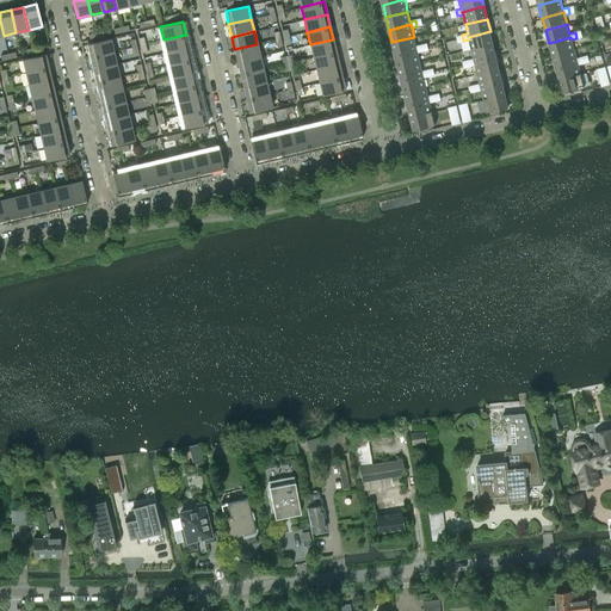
[(468,37),(469,39),(471,49),(493,44),(491,31),(468,37)]
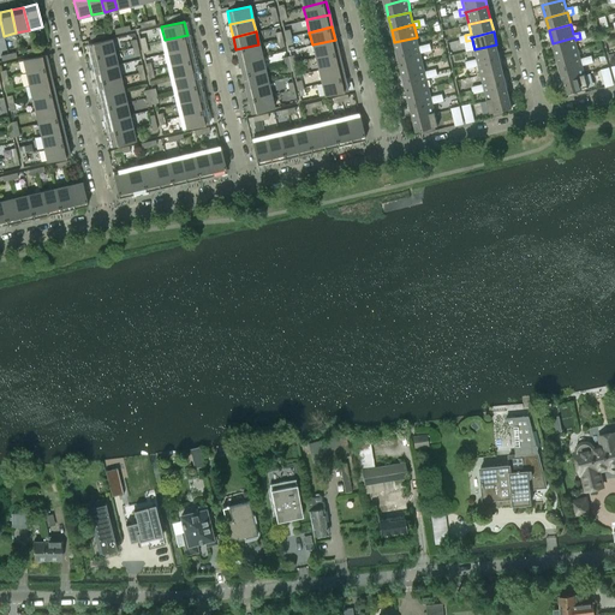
[(187,35),(165,40),(167,53),(190,47),(187,35)]
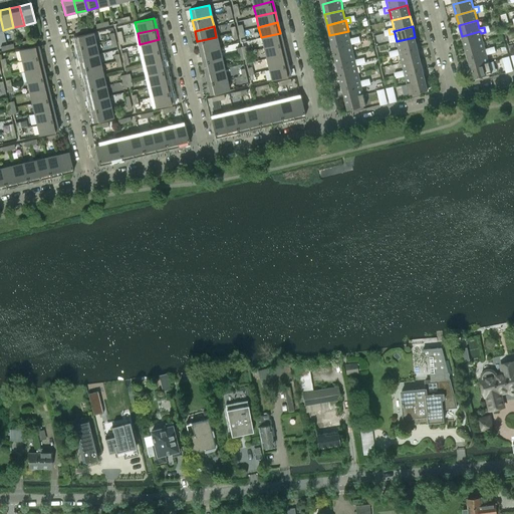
[(348,31),(329,35),(332,46),(350,41),(351,44),(355,43),(354,37),(349,39),(348,31)]
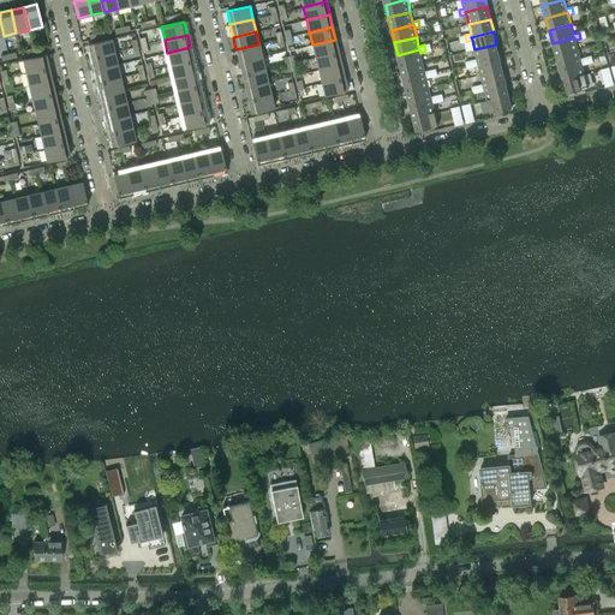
[(574,37),(553,43),(556,55),(578,49),(575,40),(574,37)]
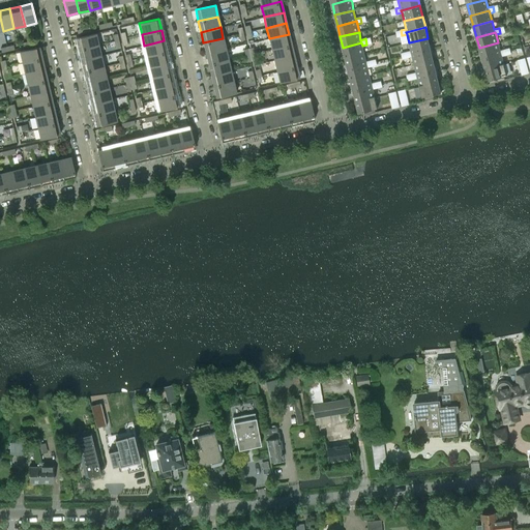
[(76,38),(79,50),(98,45),(95,33),(76,38)]
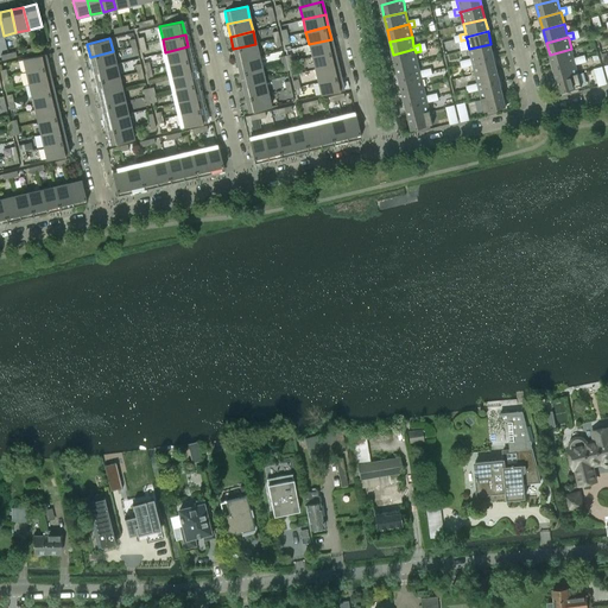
[(331,39),(309,44),(311,57),(334,51),(331,39)]
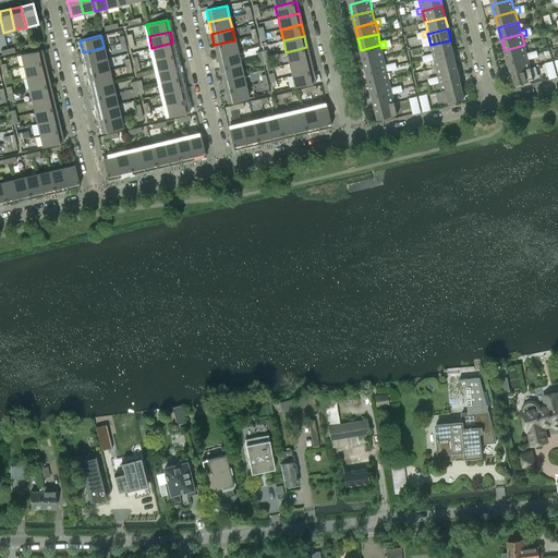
[(234,40),(214,45),(217,57),(238,51),(234,40)]
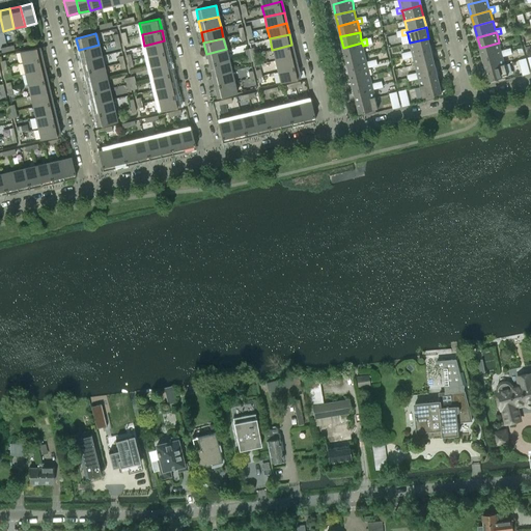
[(428,38),(410,43),(412,51),(407,52),(409,57),(413,56),(412,54),(431,49),(428,38)]
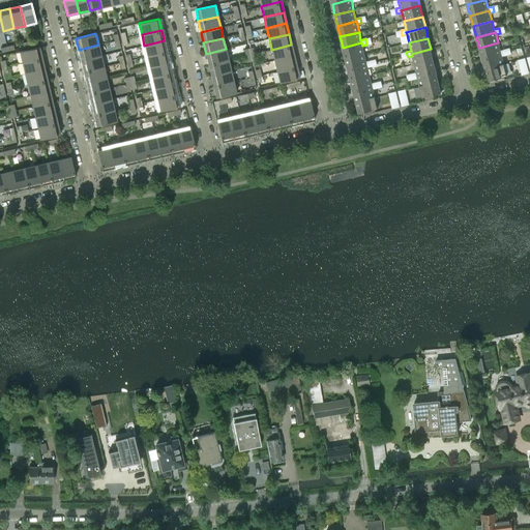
[(164,40),(144,46),(147,56),(167,52),(164,40)]
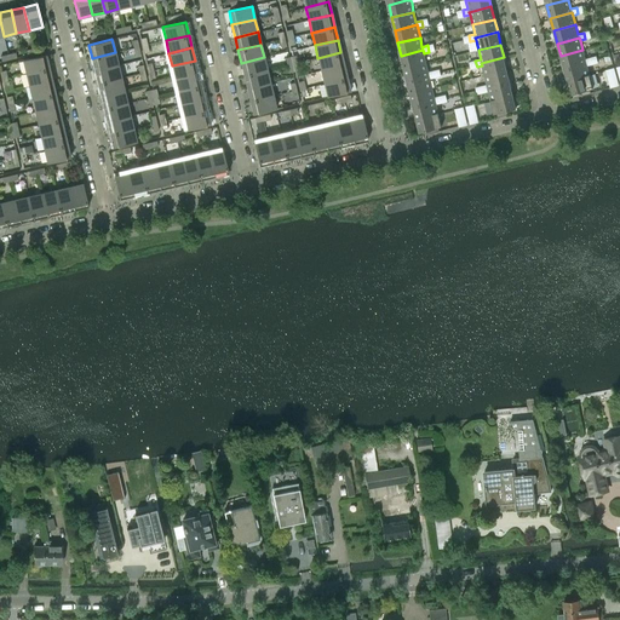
[(423,50),(401,56),(403,68),(426,63),(424,53),(423,50)]
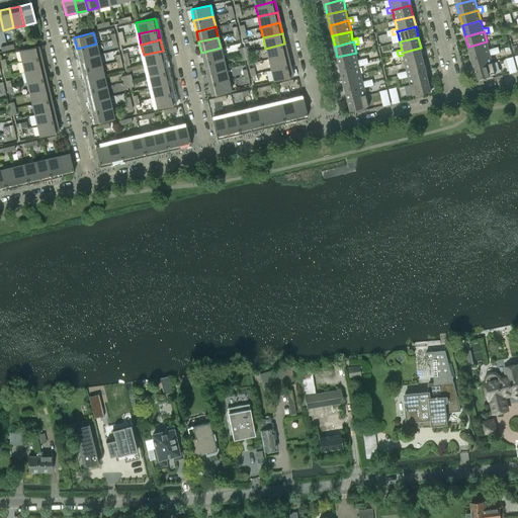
[(487,41),(468,47),(471,58),(490,52),(490,55),(495,54),(493,49),(489,50),(487,41)]
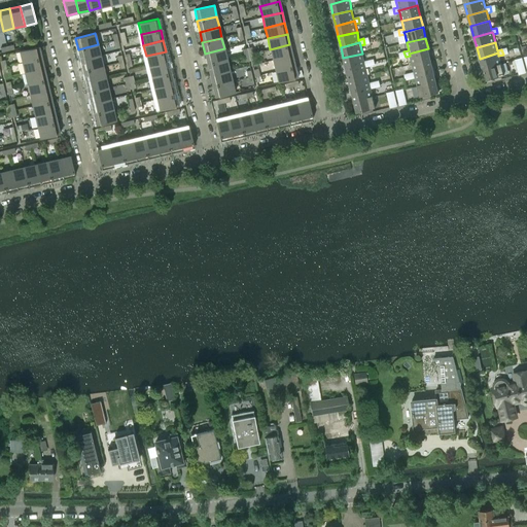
[(98,44),(78,49),(80,60),(100,56),(98,44)]
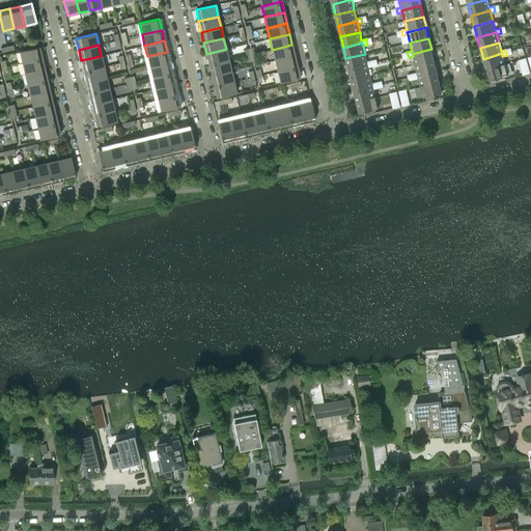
[(291,45),(272,50),(275,60),(295,56),(291,45)]
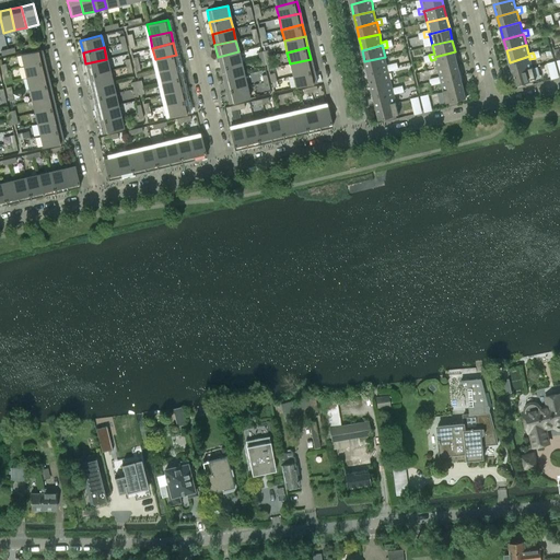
[(21,55),(23,67),(44,61),(42,49),(21,55)]
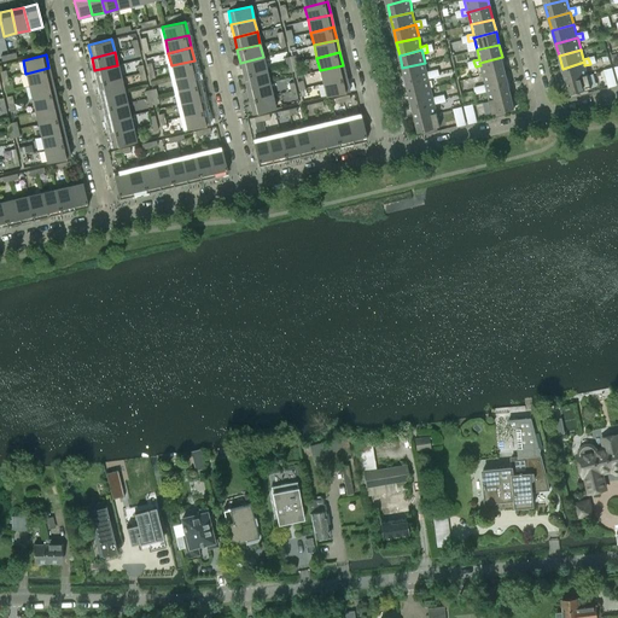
[(263,57),(240,63),(243,75),(266,70),(263,57)]
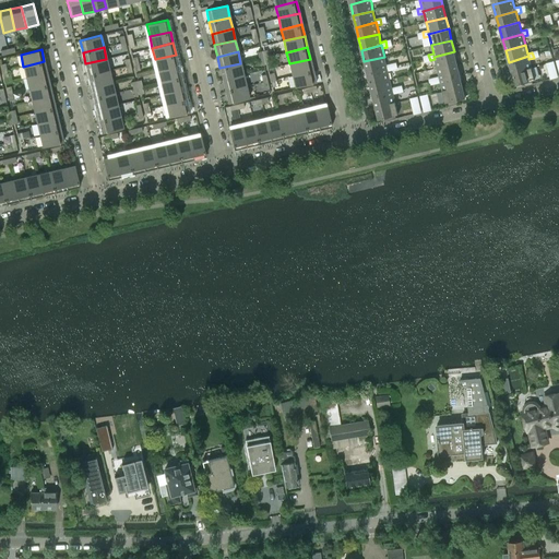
[(454,51),(433,57),(435,59),(437,68),(456,63),(454,51)]
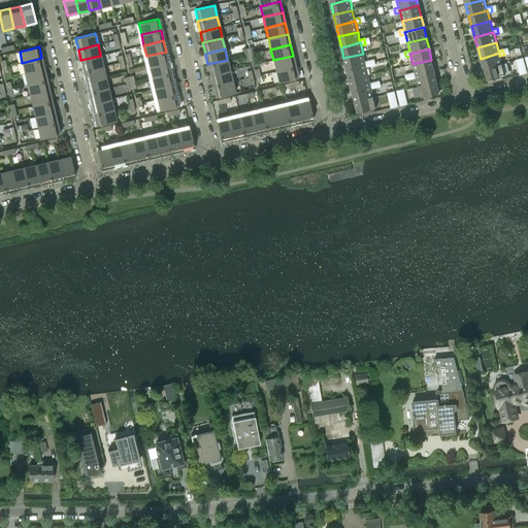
[(166,52),(146,56),(149,67),(168,62),(166,52)]
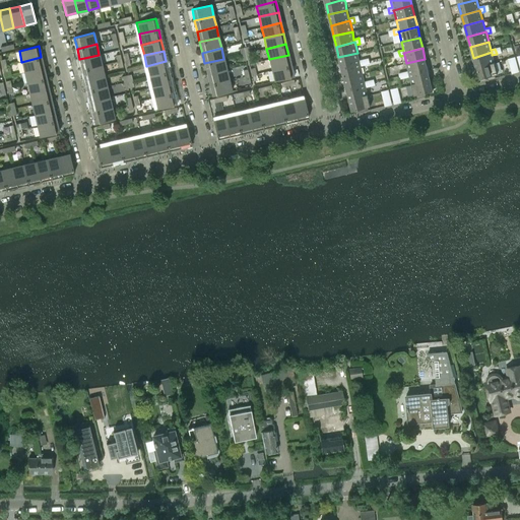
[(492,52),(473,58),(476,68),(495,63),(492,55),(492,52)]
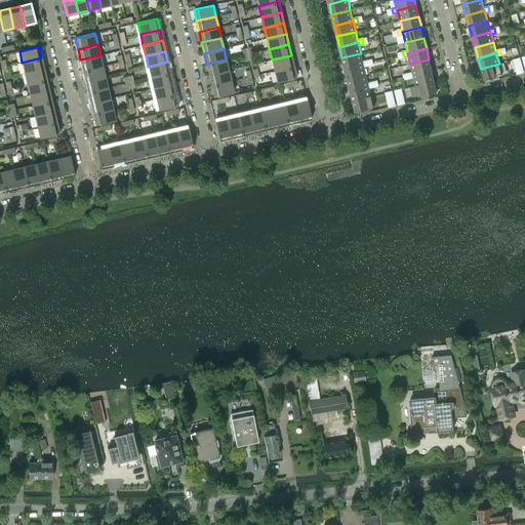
[(361,53),(341,57),(345,69),(363,64),(364,67),(368,66),(367,59),(363,62),(361,53)]
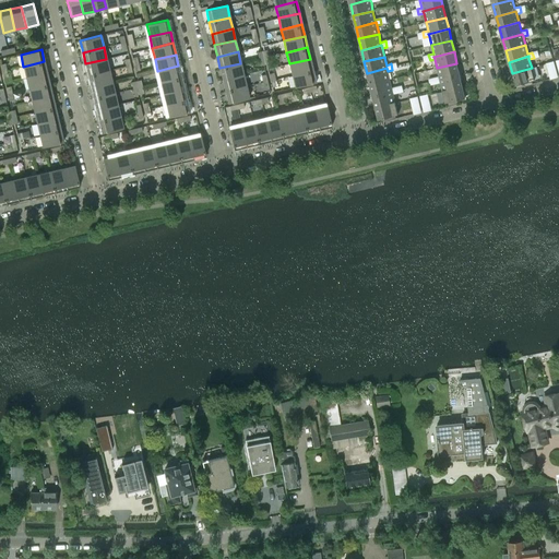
[(106,59),(85,63),(88,75),(109,70),(106,59)]
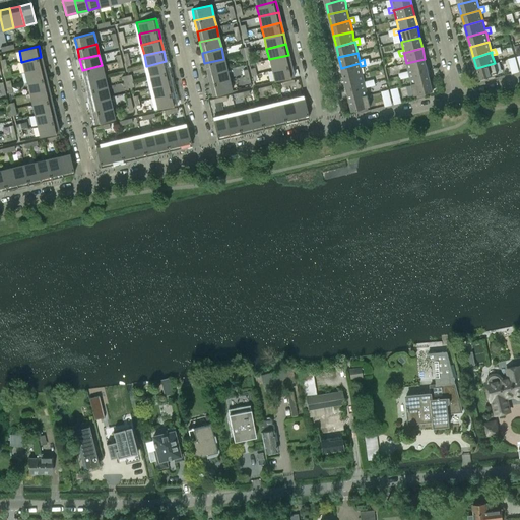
[(288,55),(269,59),(271,70),(290,65),(288,55)]
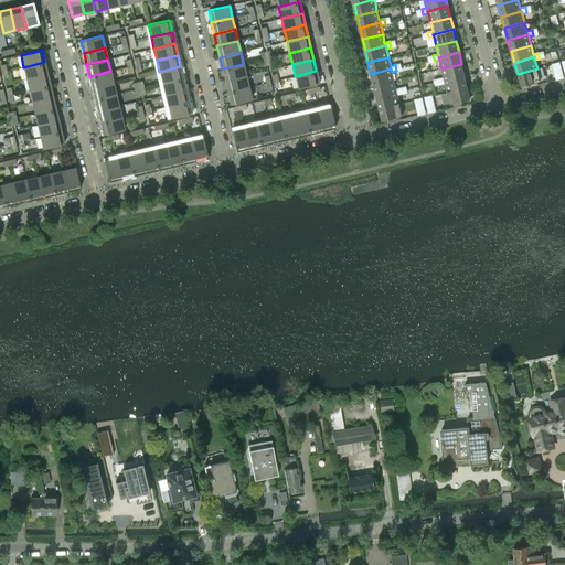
[(44,62),(23,67),(27,78),(48,74),(44,62)]
